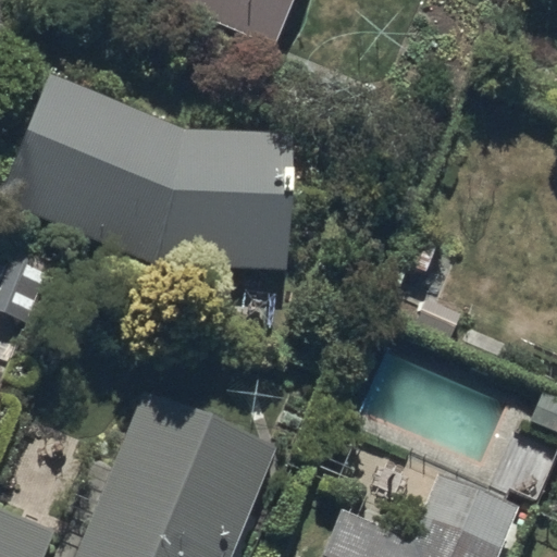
[(0,0),(0,31),(11,0),(0,0)]
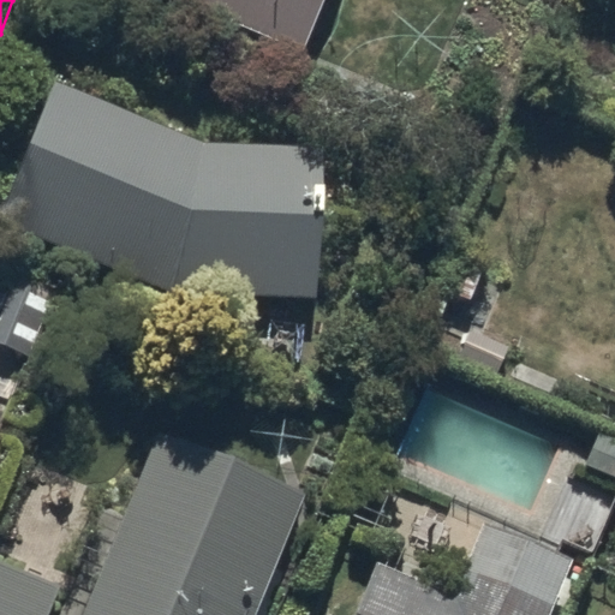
[(185,0),(308,51),(328,0),(185,0)]
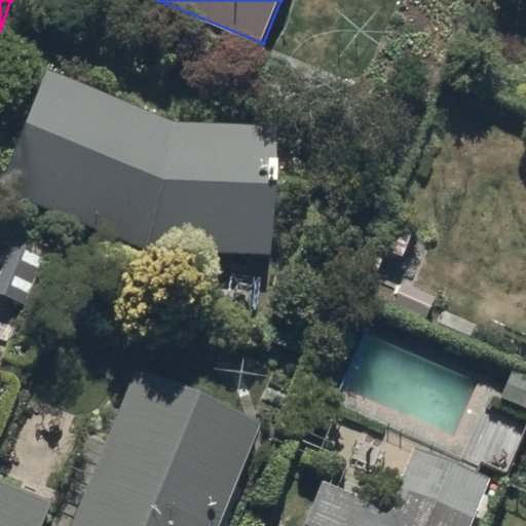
[(177,122),(48,70),(0,185),(0,192),(146,252),(270,258),(276,127),(177,122)]
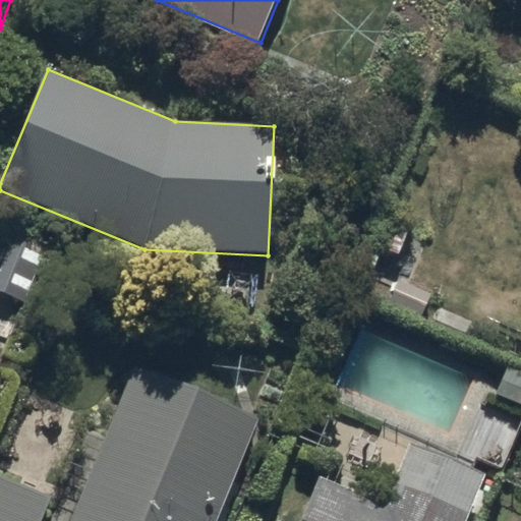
[(216,520),(256,419),(131,371),(69,520),(216,520)]
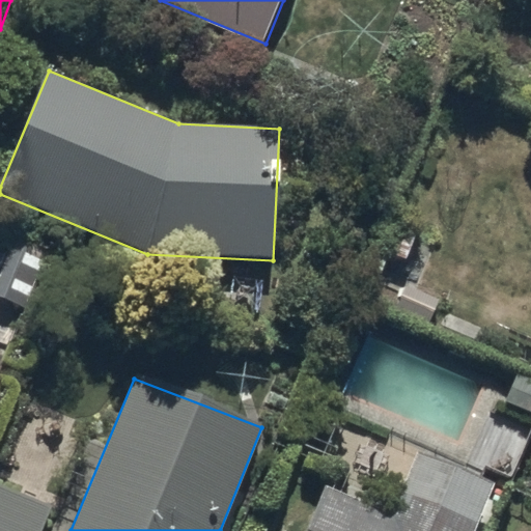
[(474,530),(495,482),(417,450),(391,512),(324,485),(304,530),(474,530)]
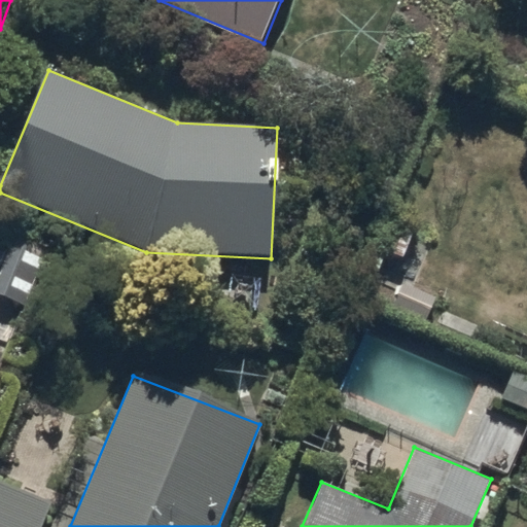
[(40,526),(50,503),(0,484),(0,526),(40,526)]
